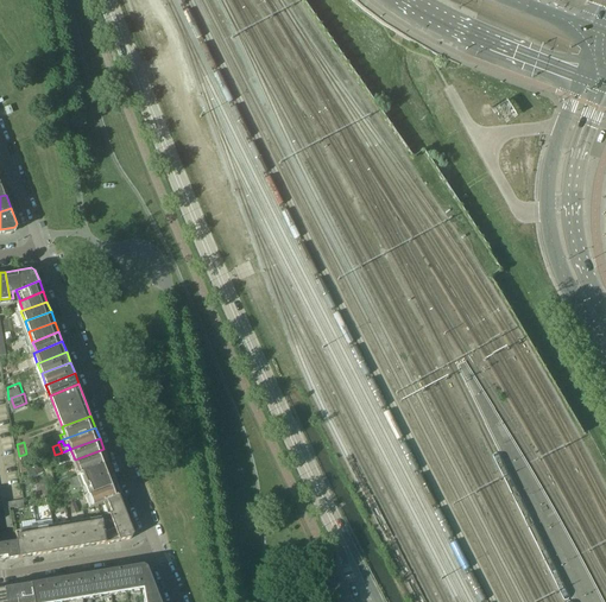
[(55,455),(52,447),(42,450),(45,458),(49,457),(55,455)]
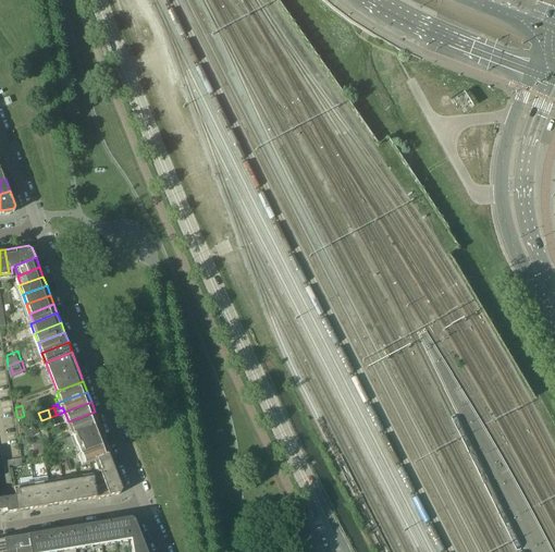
[(95,412),(69,421),(72,431),(99,421),(95,412)]
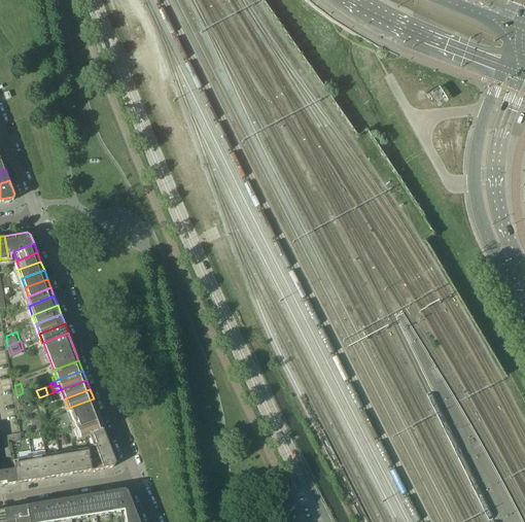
[(26,404),(23,393),(16,395),(18,406),(26,404)]
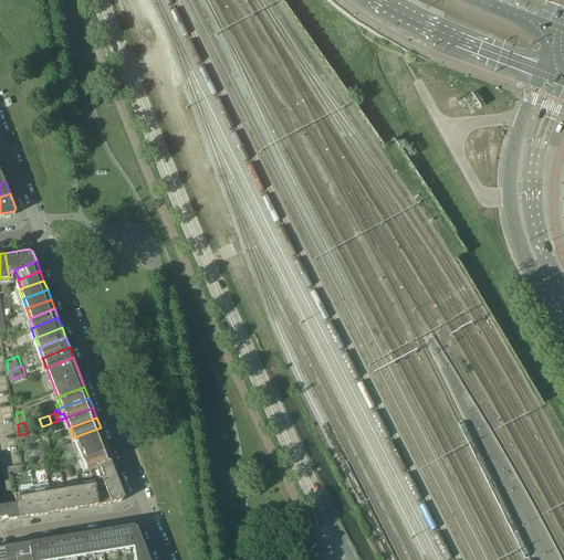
[(42,434),(40,428),(28,433),(30,439),(42,434)]
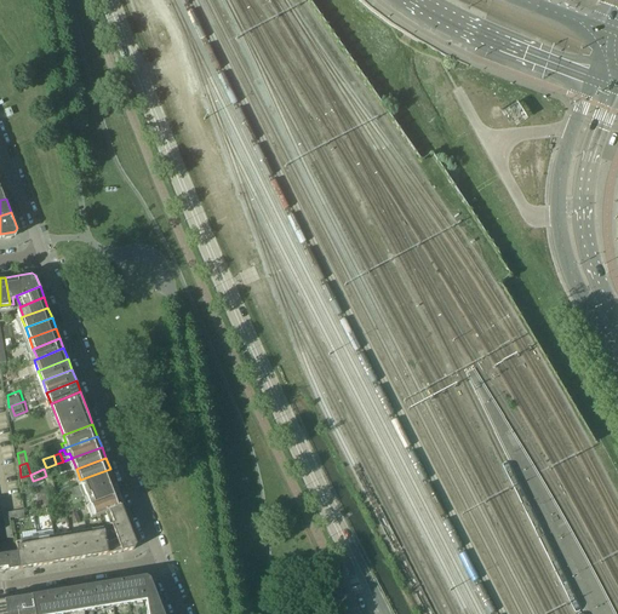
[(110,469),(80,480),(85,492),(114,480),(110,469)]
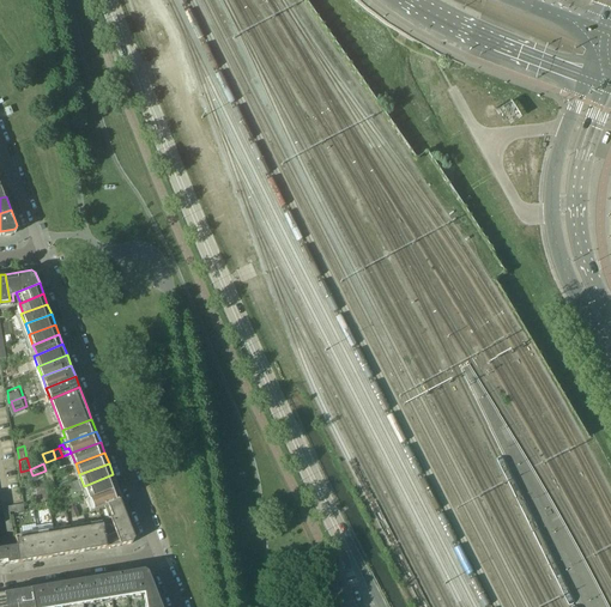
[(113,474),(84,486),(88,496),(118,485),(113,474)]
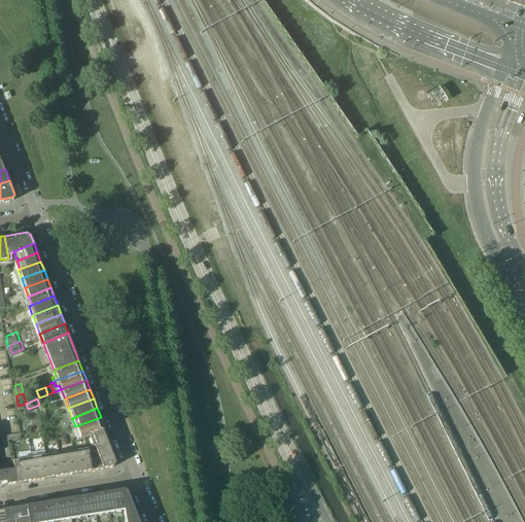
[(101,417),(75,426),(79,437),(92,431),(104,426),(101,417)]
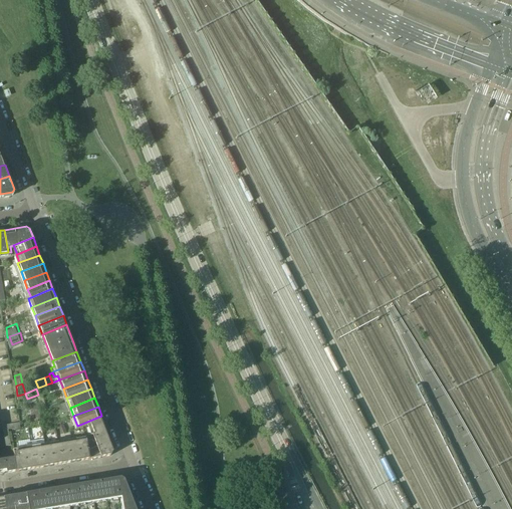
[(101,416),(89,421),(94,434),(87,437),(90,455),(111,451),(113,448),(110,439),(107,430),(107,431),(101,416)]
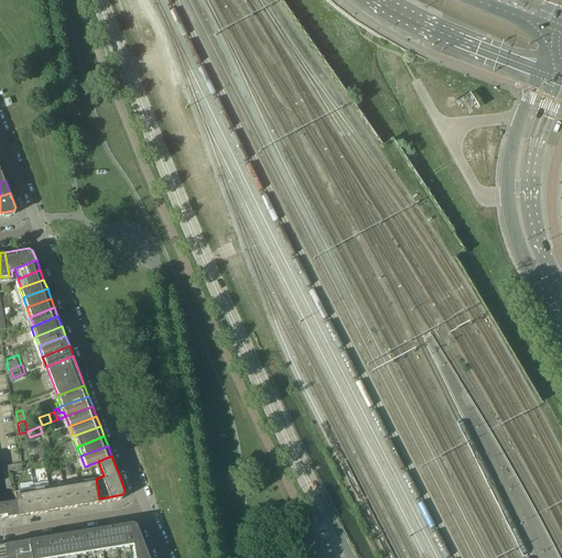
[(95,474),(65,480),(69,504),(79,502),(79,503),(89,501),(88,501),(99,499),(96,479),(95,474)]
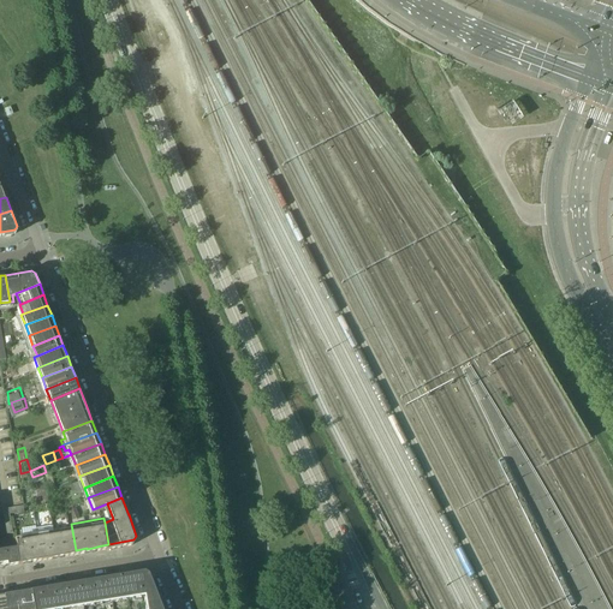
[(71,524),(39,529),(43,555),(54,554),(65,553),(65,551),(76,550),(71,524)]
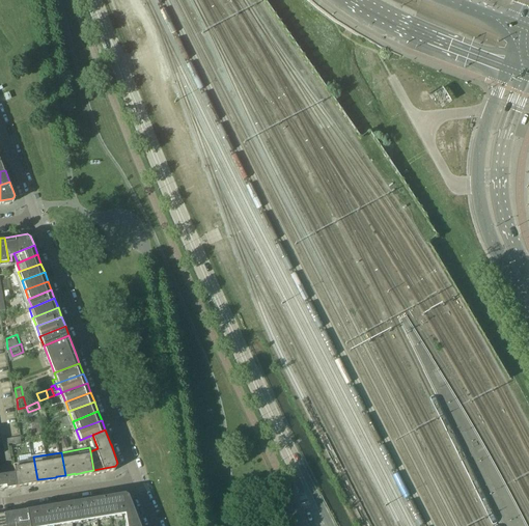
[(16,469),(18,482),(22,482),(28,481),(37,479),(33,457),(15,460),(16,469)]
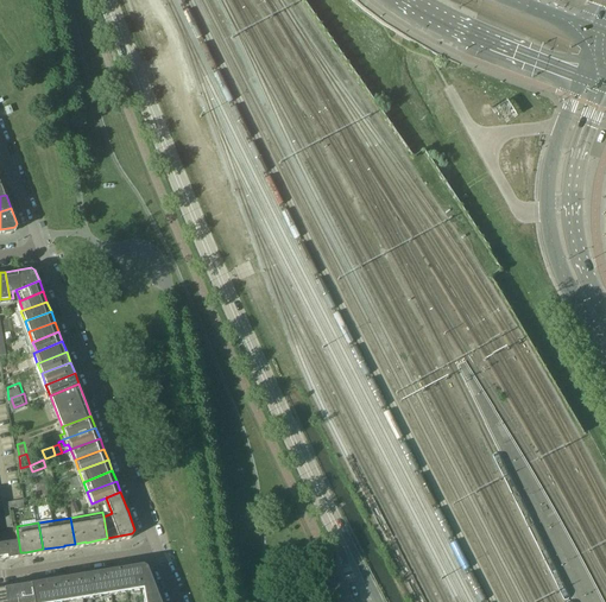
[(0,552),(8,551),(8,555),(20,552),(18,537),(0,539),(0,552)]
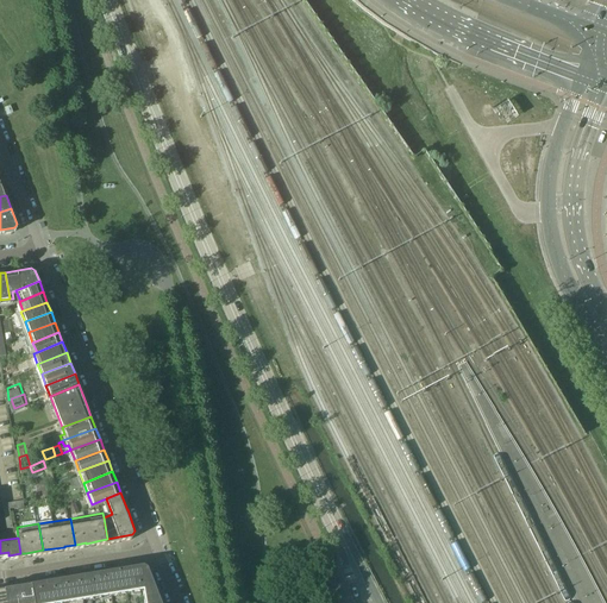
[(162,602),(156,584),(148,564),(144,561),(132,564),(136,588),(144,586),(146,602),(162,602)]
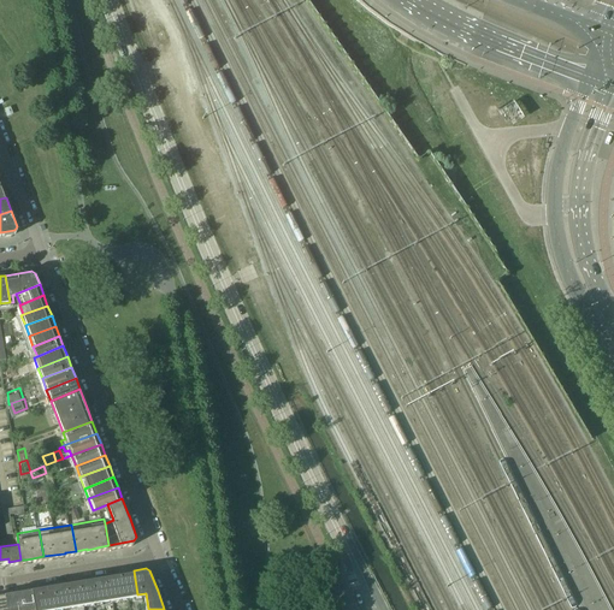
[(134,570),(122,572),(125,596),(137,594),(134,570)]
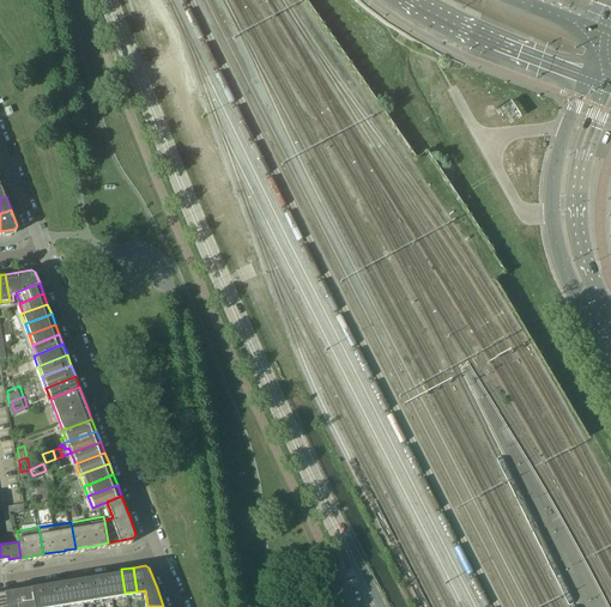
[(125,593),(121,569),(109,571),(114,595),(125,593)]
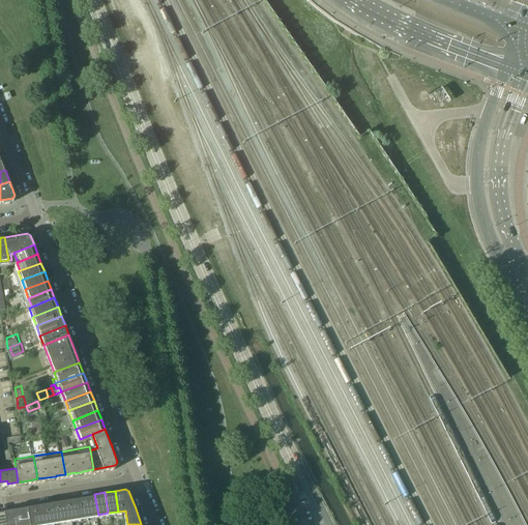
[(98,515),(94,494),(85,496),(88,516),(98,515)]
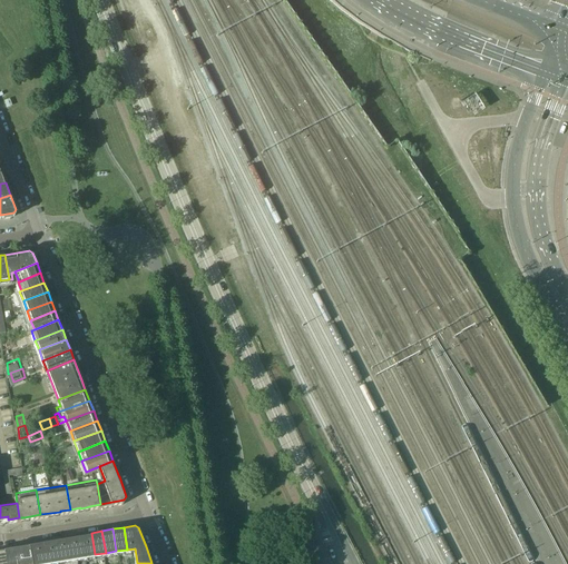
[(95,554),(91,533),(79,534),(84,556),(95,554)]
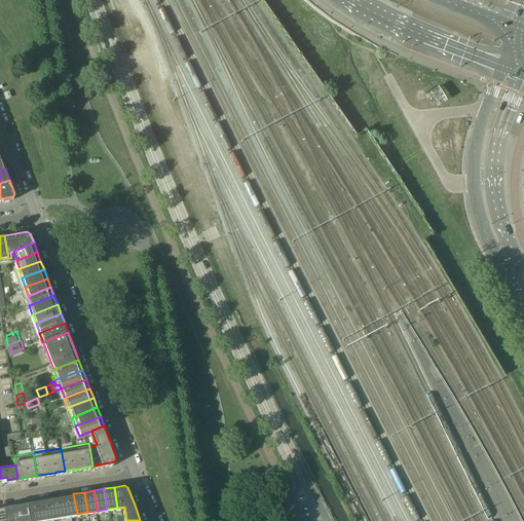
[(77,514),(73,493),(62,495),(65,516),(77,514)]
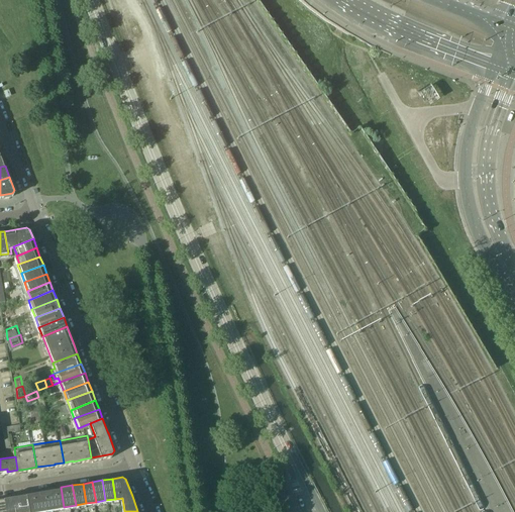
[(64,507),(61,487),(49,489),(54,509),(64,507)]
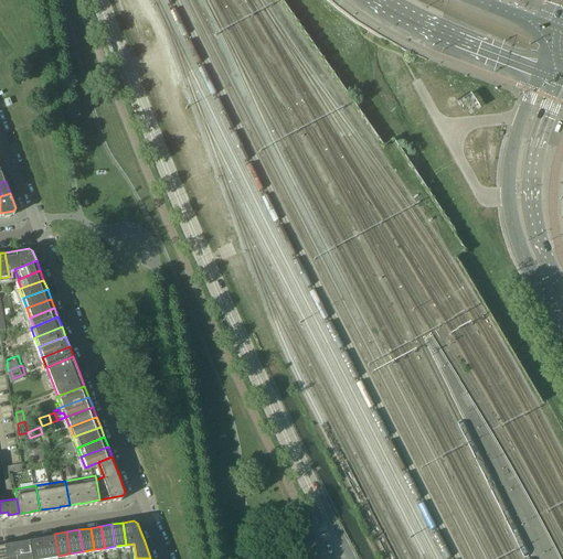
[(36,558),(59,556),(54,534),(30,538),(31,546),(33,557),(33,558),(36,558)]
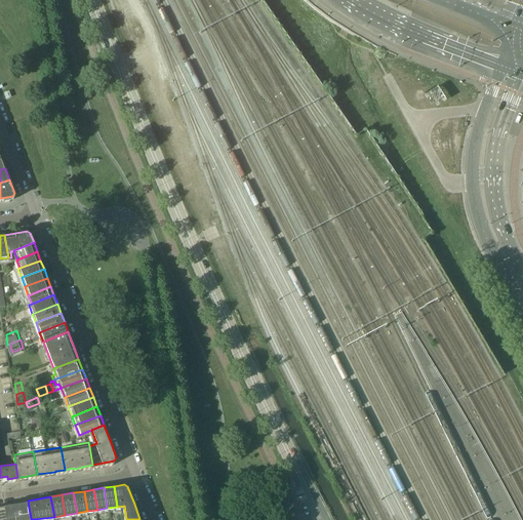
[(31,518),(29,508),(28,501),(15,503),(18,519),(31,519),(31,518)]
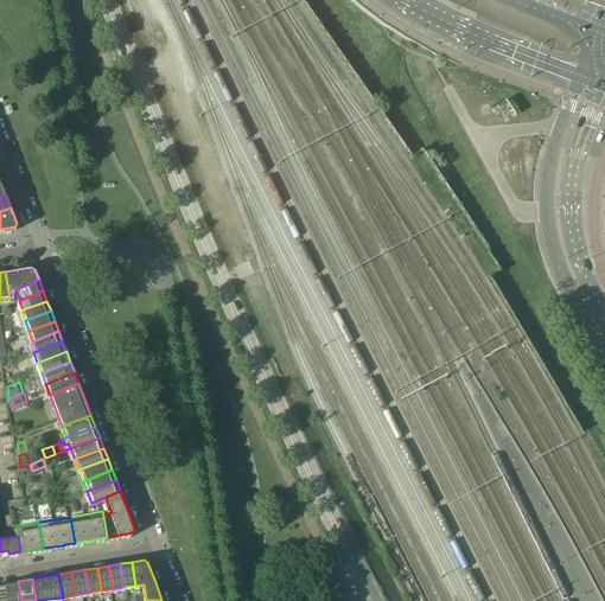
[(21,600),(18,581),(6,582),(8,600),(21,600)]
